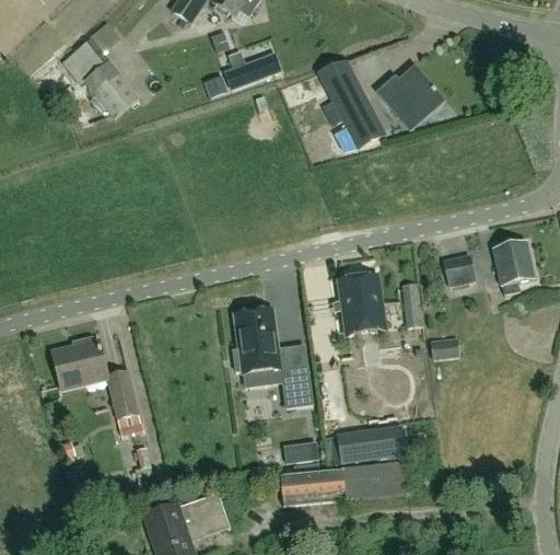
[(178,0),(171,11),(188,24),(205,0),(178,0)]
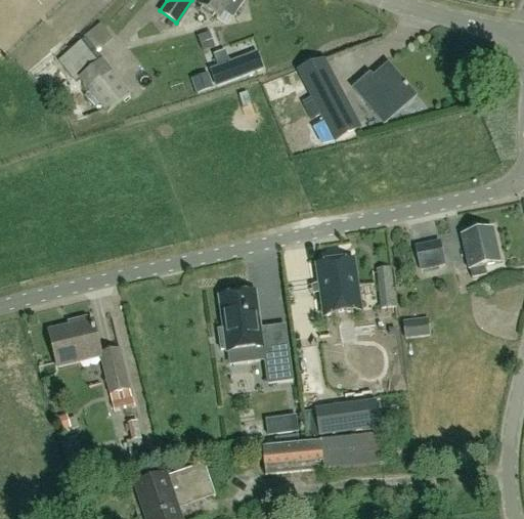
[(199,0),(217,12),(215,15),(226,24),(244,0),(199,0)]
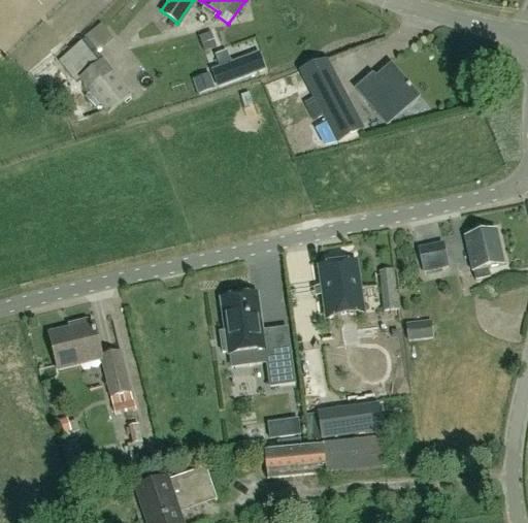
[(107,7),(94,22),(107,35),(121,21),(107,7)]
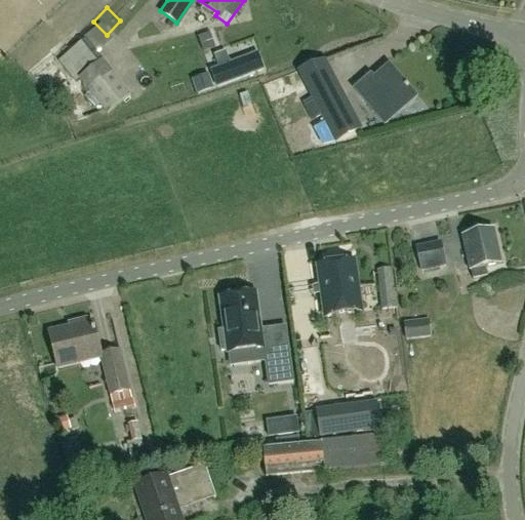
[(130,91),(98,50),(87,35),(58,57),(76,80),(79,77),(106,111),(130,91)]
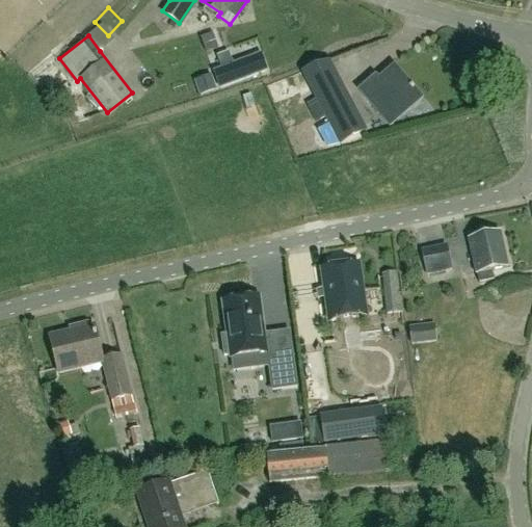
[(221,64),(213,68),(220,84),(266,68),(260,50),(233,60),(229,48),(217,53),(221,64)]
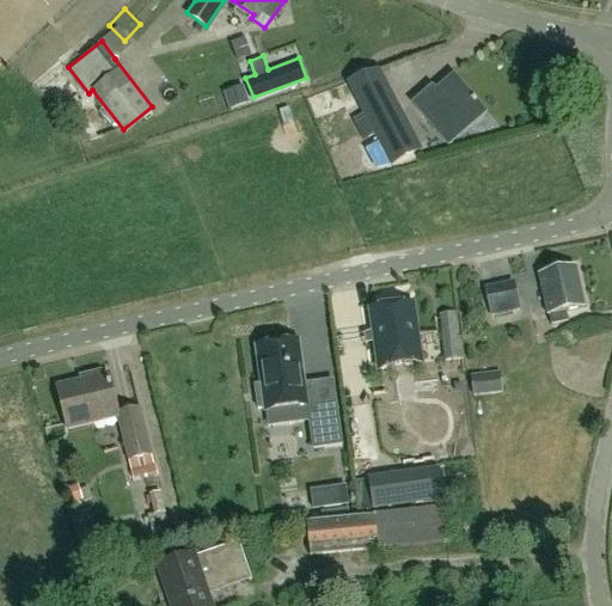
[(432,83),(412,99),(448,140),(484,109),(453,72),(435,87),(432,83)]
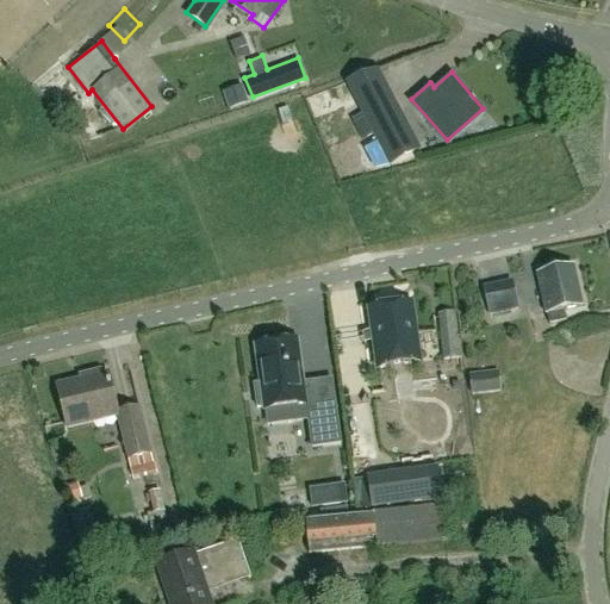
[(243,86),(225,92),(230,105),(248,99),(243,86)]
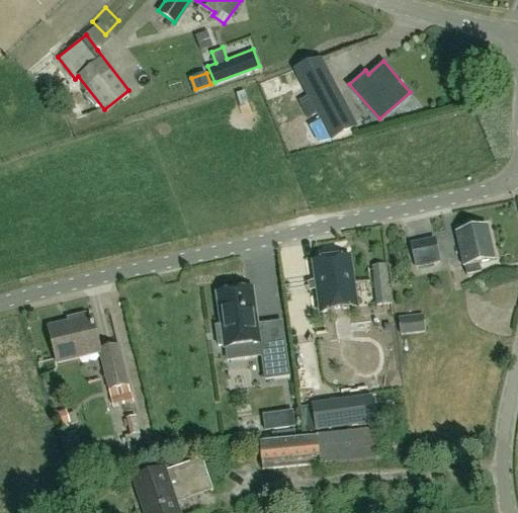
[(354,122),(332,79),(310,91),(332,134),(354,122)]
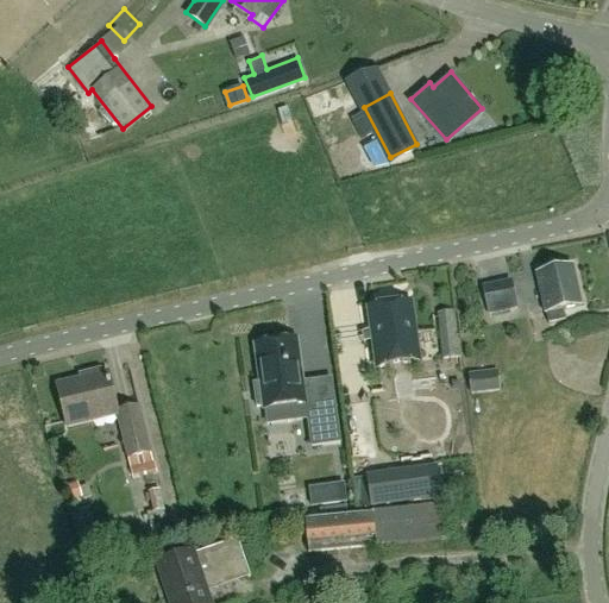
[(565,316),(563,306),(581,301),(571,262),(537,269),(548,320),(565,316)]
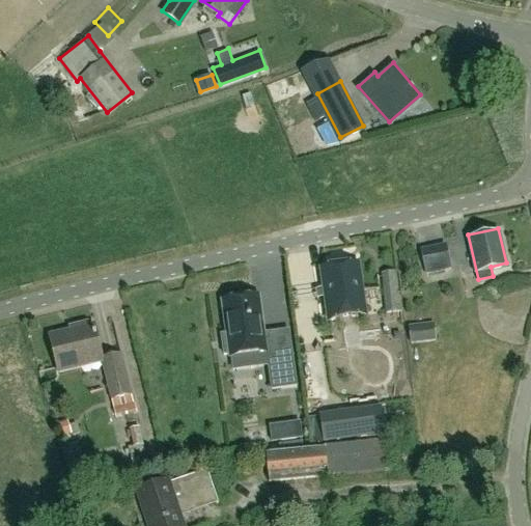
[(446,244),(421,249),(426,270),(450,264),(446,244)]
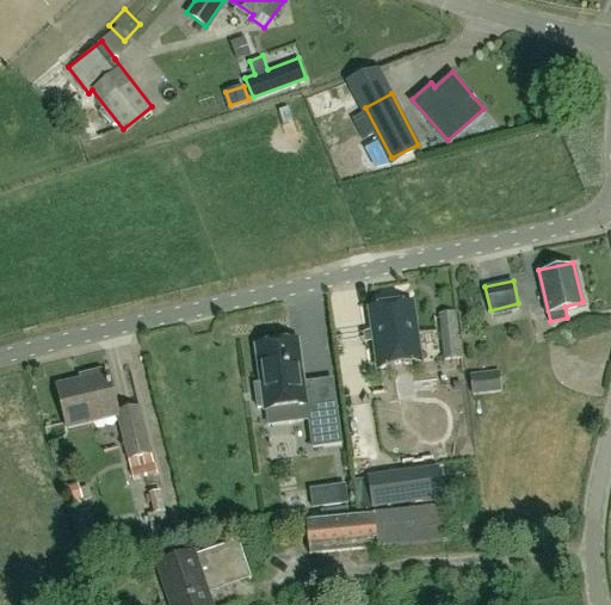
[(412,300),(370,306),(378,366),(421,359),(412,300)]
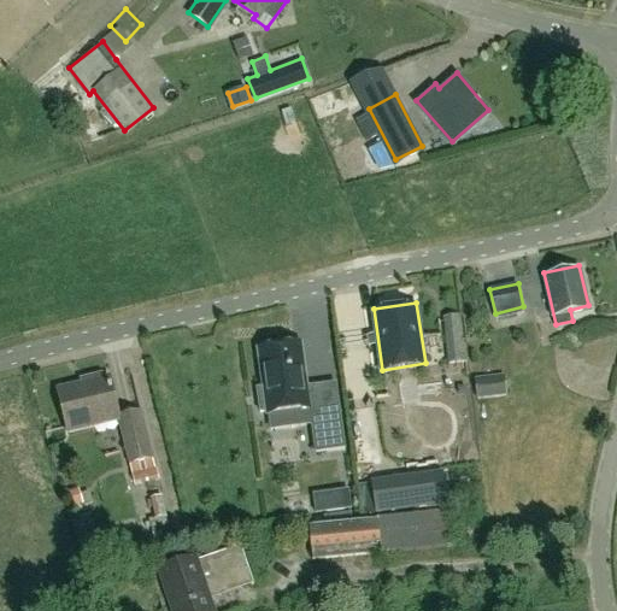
[(446,336),(460,334),(457,312),(444,315),(446,336)]
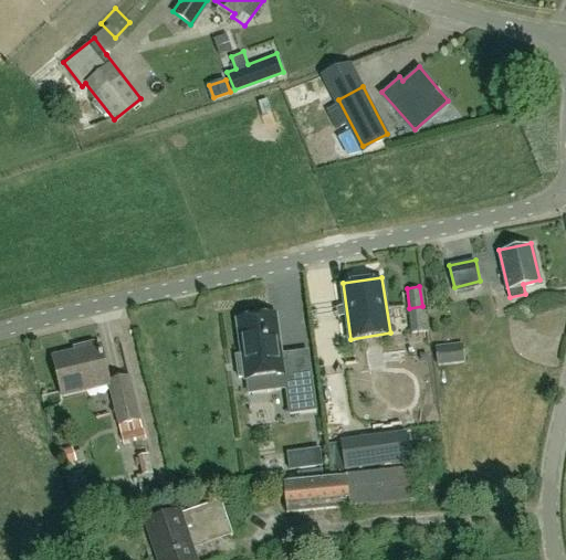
[(244,377),(284,371),(275,312),(237,317),(241,351),(236,352),(238,374),(244,373),(244,377)]
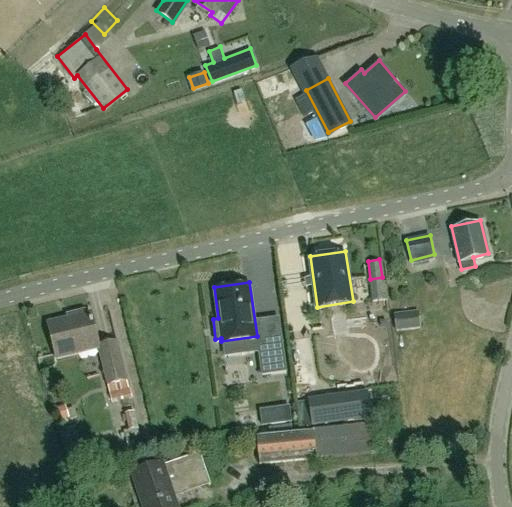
[(270,283),(272,329),(299,328),(298,282),(270,283)]
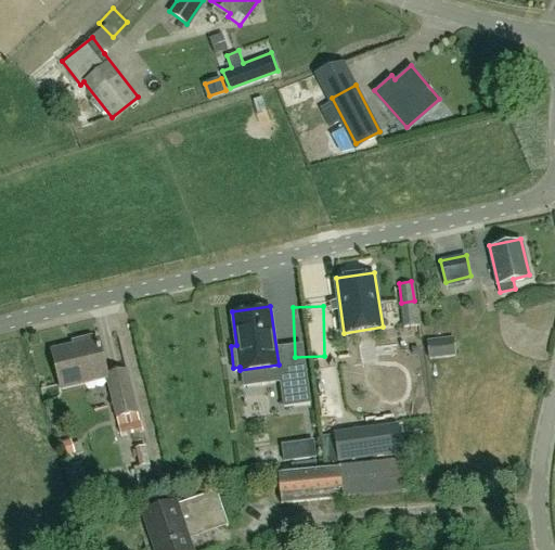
[(106,369),(98,336),(93,337),(92,333),(78,336),(79,341),(51,347),(61,385),(84,380),(82,374),(106,369)]
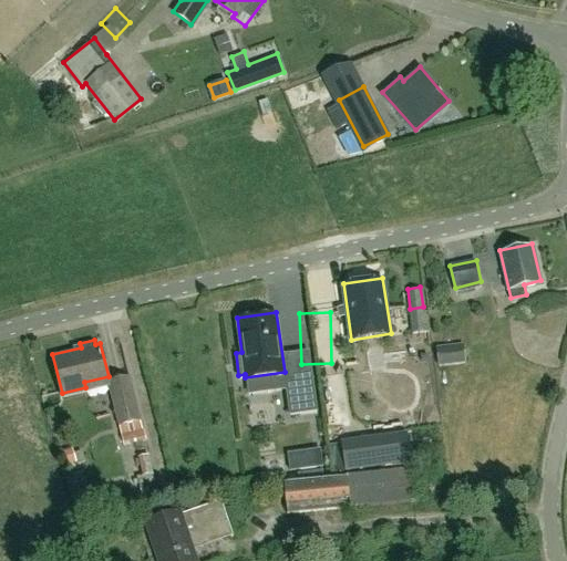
[(437,363),(465,360),(463,341),(435,344),(437,363)]
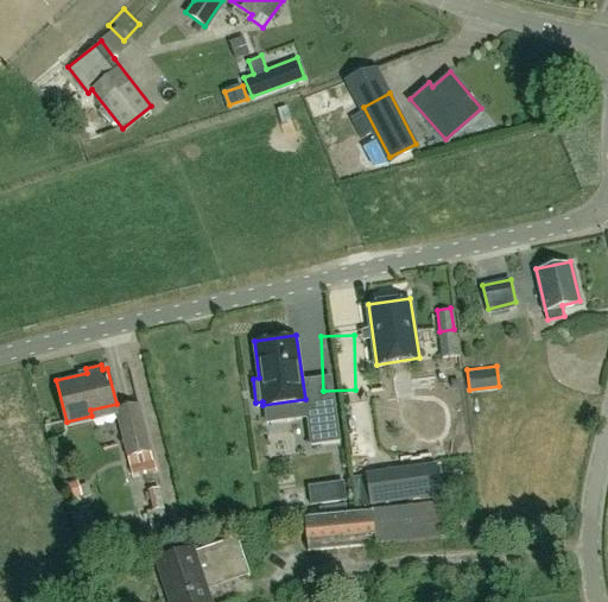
[(152,458),(139,400),(114,406),(126,454),(127,454),(132,475),(157,469),(154,458),(152,458)]
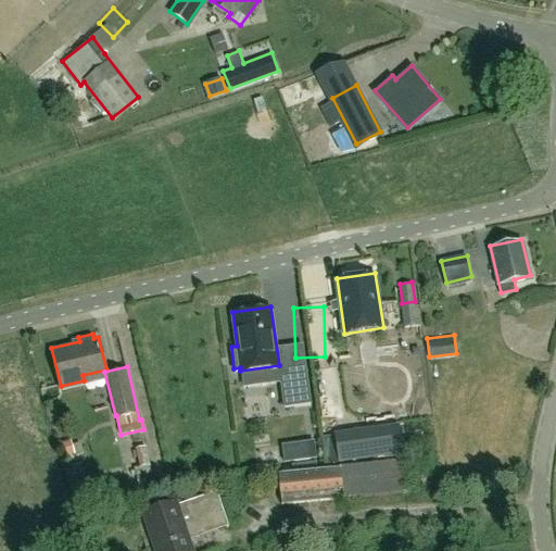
[(285,404),(310,401),(305,366),(279,370),(285,404)]
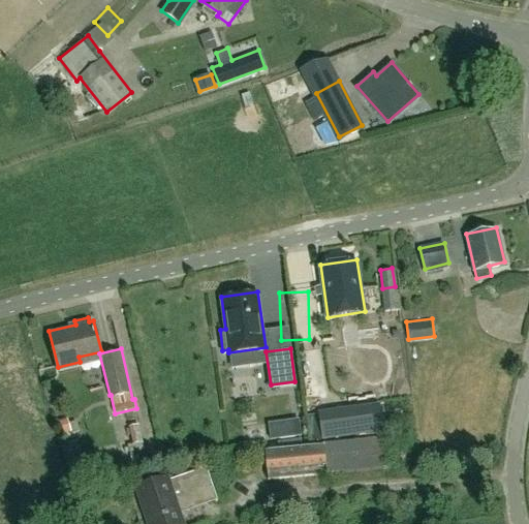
[(398,407),(423,406),(421,365),(396,366),(398,407)]
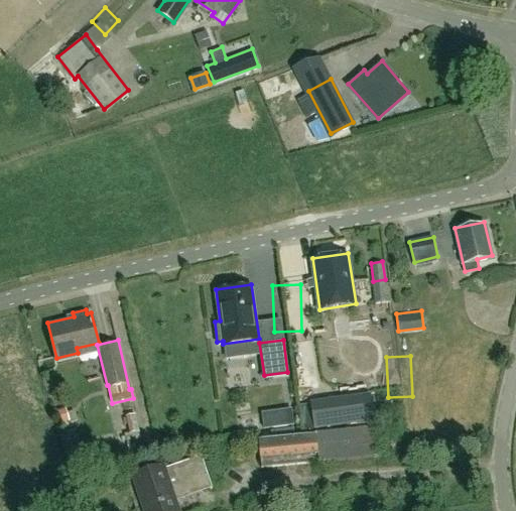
[(369,394),(308,402),(312,426),(372,418),(369,394)]
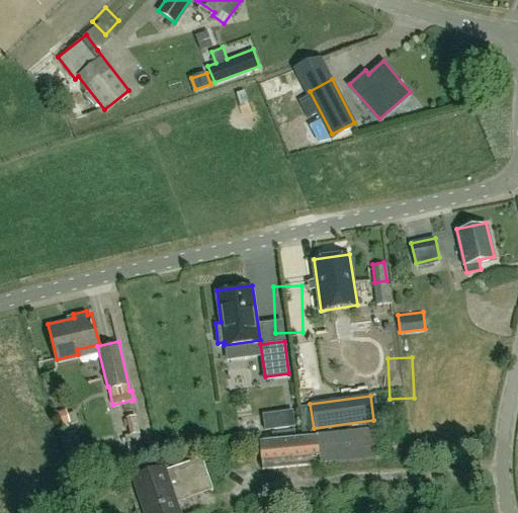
[(291,408),(262,412),(265,427),(294,423),(291,408)]
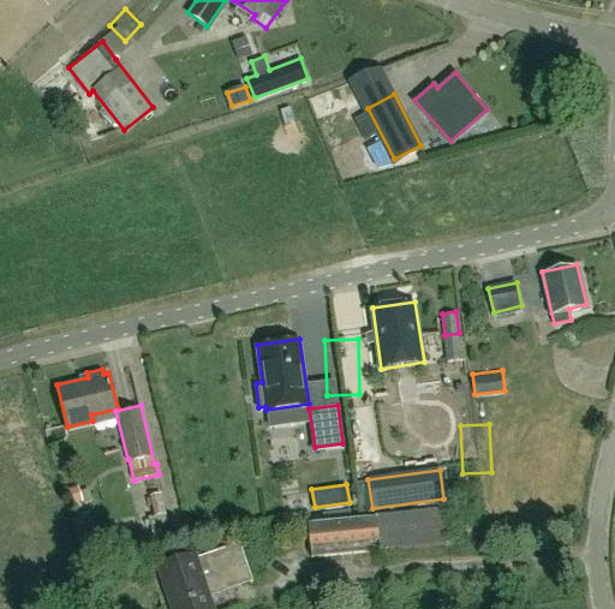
[(172,538),(161,490),(149,494),(154,514),(149,515),(151,527),(155,542),(172,538)]
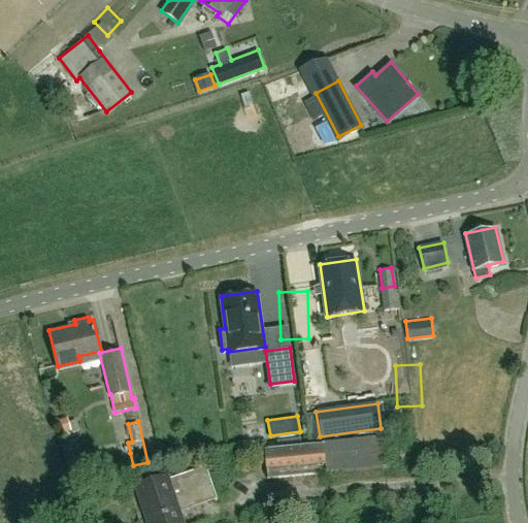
[(266,467),(267,476),(386,464),(383,434),(323,440),(323,443),(267,448),(264,450),(266,467)]
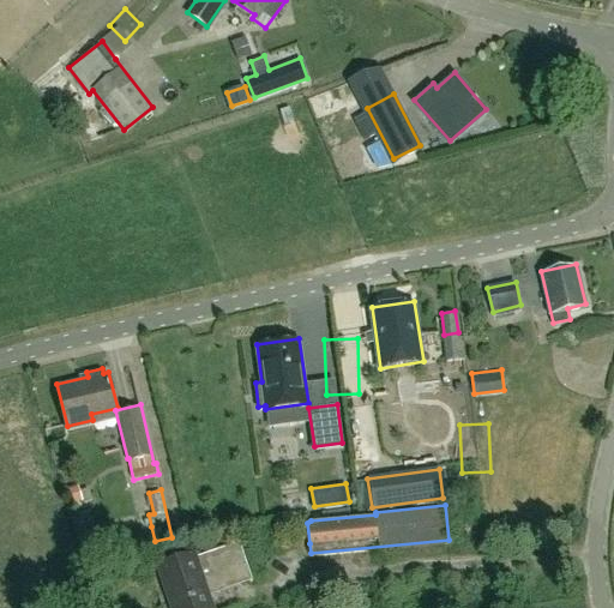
[(239,540),(197,554),(196,552),(157,565),(170,607),(215,607),(210,593),(252,578),(239,540)]
